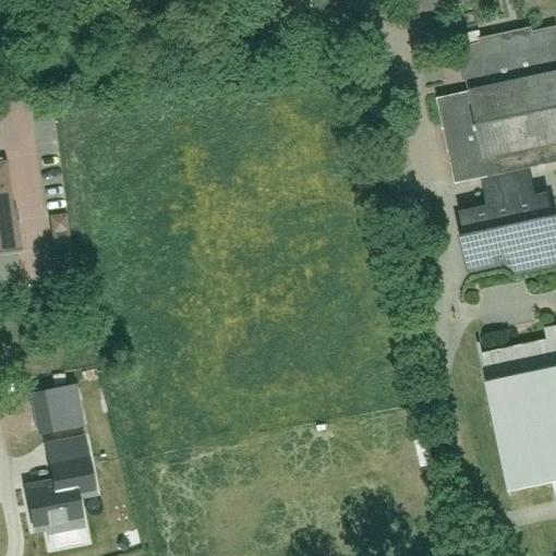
[(414,0),(418,12),(466,0),(414,0)]
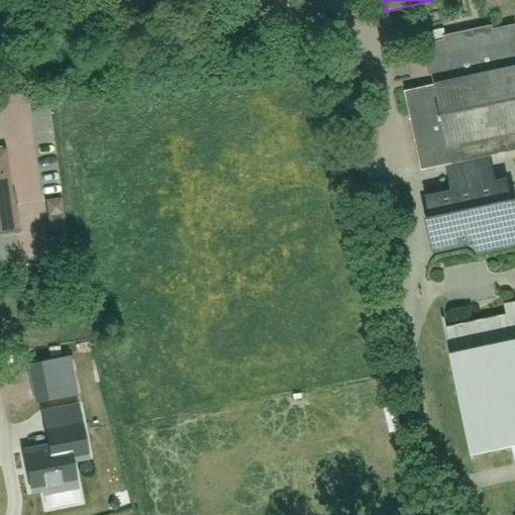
[(514,21),(421,42),(430,84),(404,90),(422,167),(465,158),(461,144),(514,131),(514,21)]
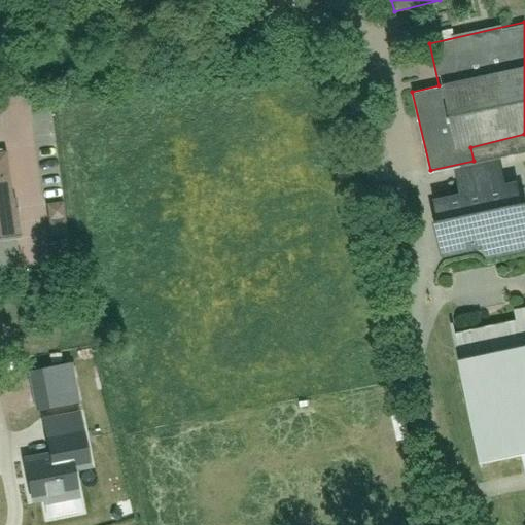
[(463,197),(432,203),(443,252),(483,244),(485,254),(524,245),(524,204),(524,203),(521,203),(518,185),(504,187),(498,163),(457,172),(463,197)]
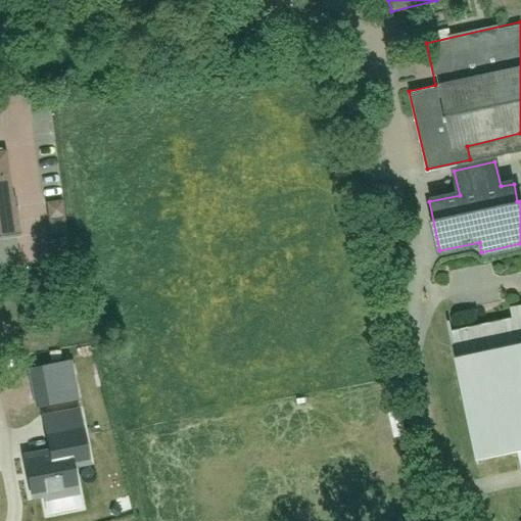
[(0,229),(10,228),(0,164),(0,229)]
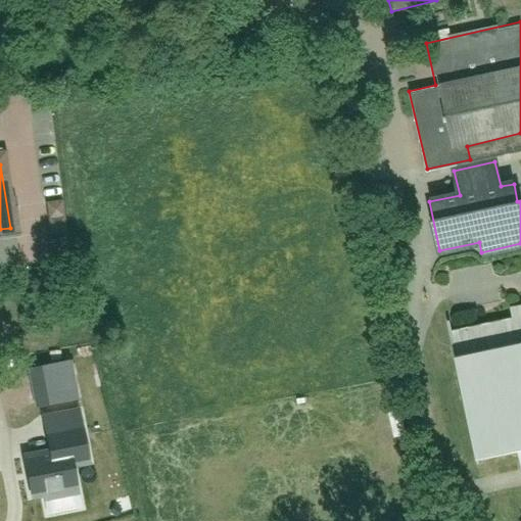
[(50,197),(52,233),(70,232),(68,196),(50,197)]
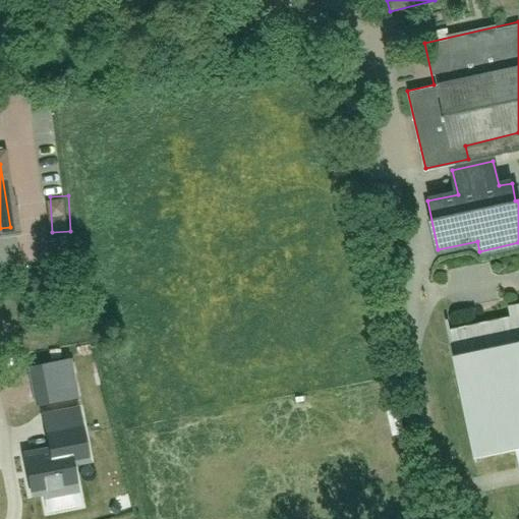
[(507,316),(446,330),(472,458),(513,449),(518,467),(518,466),(518,302),(505,306),(507,316)]
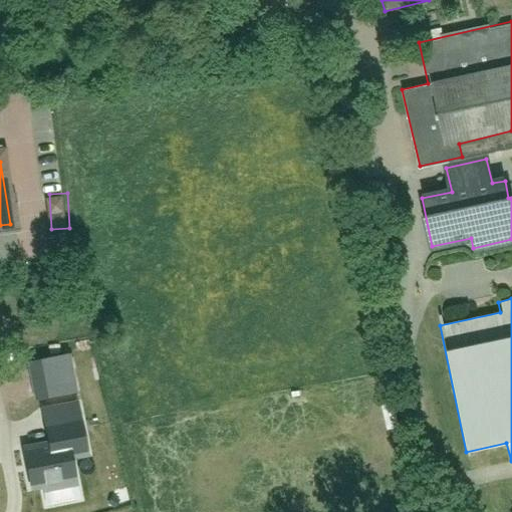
[(86,451),(79,416),(43,423),(47,443),(21,448),(29,485),(41,483),(42,489),(62,485),(60,480),(73,477),(69,455),(86,451)]
